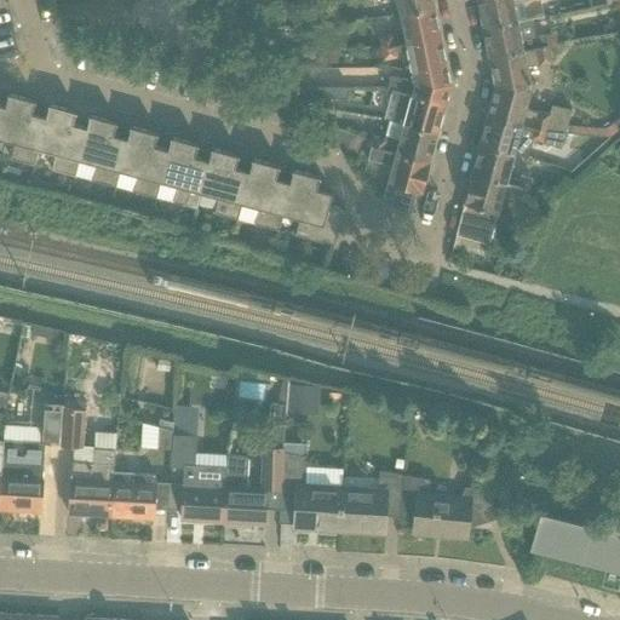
[(396,0),(400,15),(435,7),(432,0),(371,0),(372,0),(396,0)]
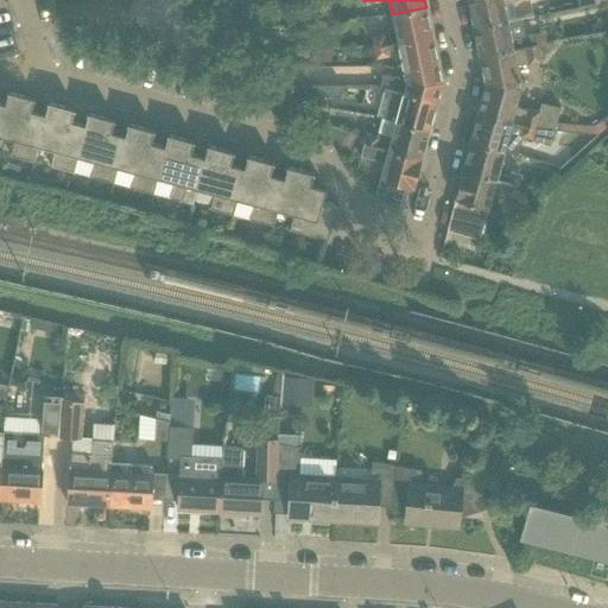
[(468,0),(474,27),(508,20),(521,18),(532,16),(529,0),(468,0)]
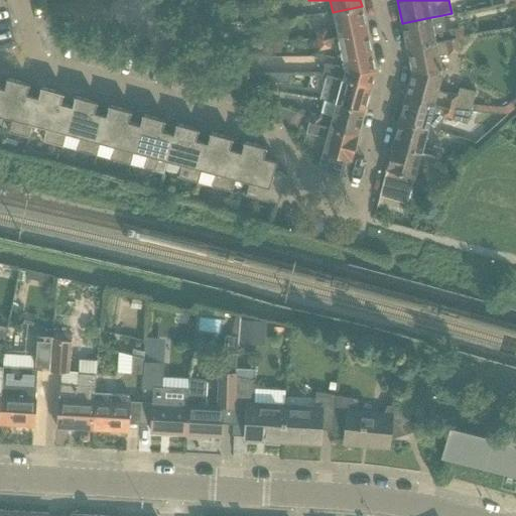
[(316,30),(318,41),(367,31),(362,6),(333,12),(337,31),(328,33),(327,28),(316,30)]
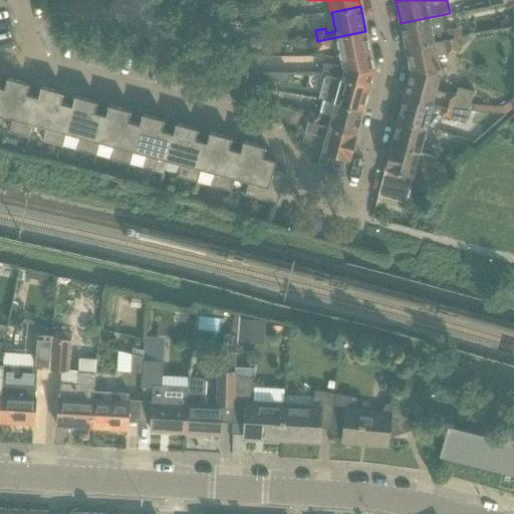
[(430,17),(401,23),(406,47),(454,37),(452,28),(444,30),(441,15),(430,17)]
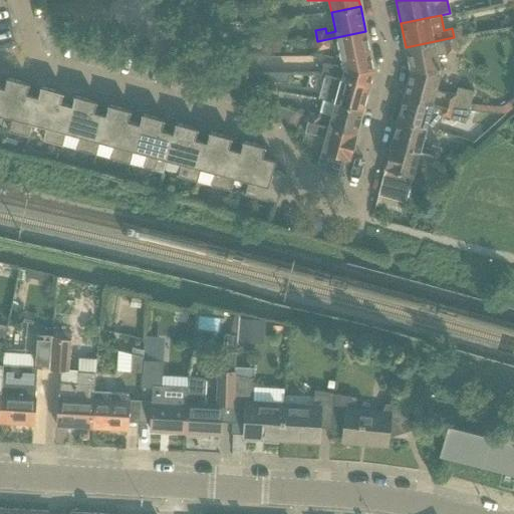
[(223,24),(210,25),(221,37),(226,36),(225,23),(223,24)]
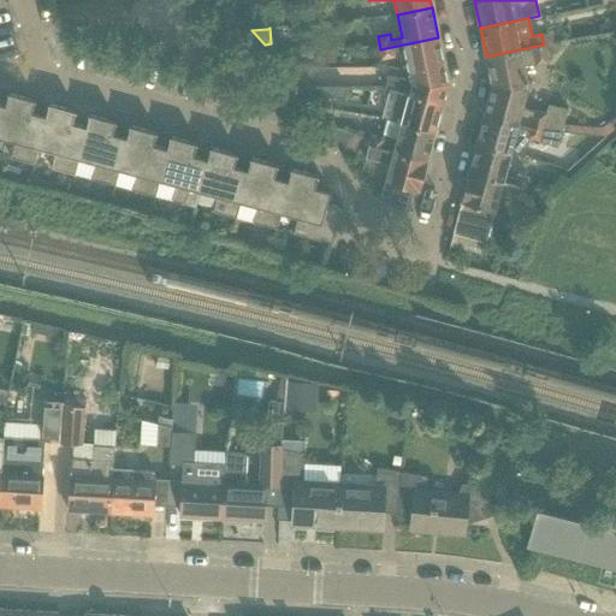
[(404,49),(409,73),(444,66),(438,37),(380,49),(381,59),(395,57),(394,52),(404,49)]
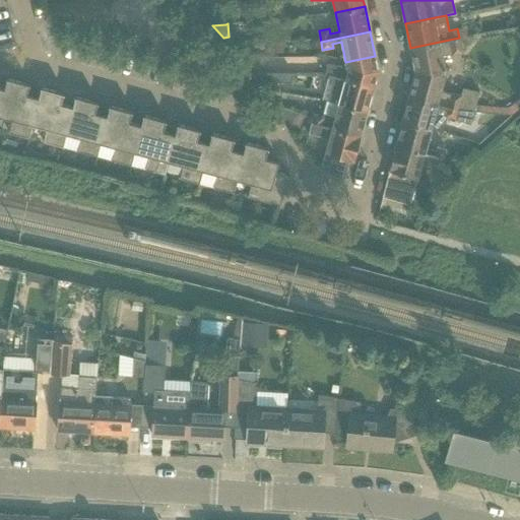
[(459,38),(410,48),(415,73),(440,68),(441,72),(446,74),(442,56),(443,56),(452,54),(462,52),(459,38)]
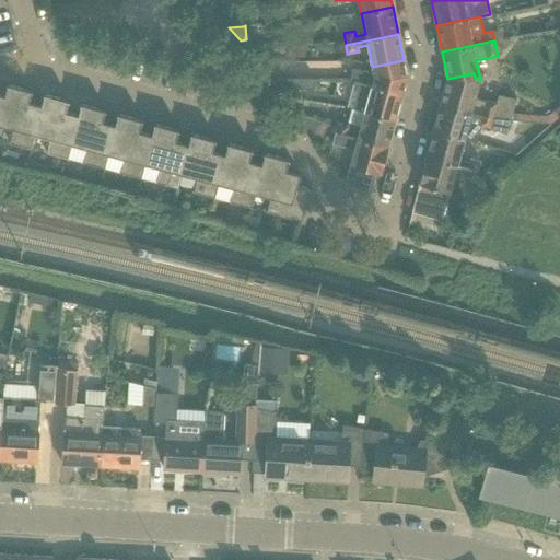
[(304,44),(291,44),(291,57),(304,57),(304,44)]
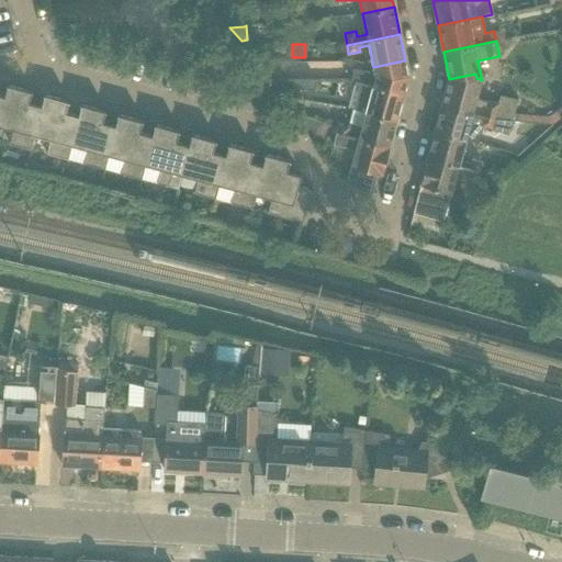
[(352,79),(357,80),(404,93),(408,76),(405,60),(373,67),(375,74),(356,68),(352,79)]
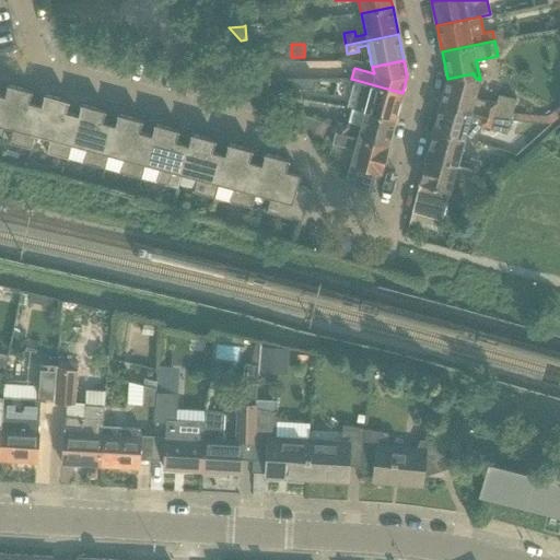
[(447,79),(440,105),(493,119),(511,120),(516,101),(498,95),(496,103),(486,100),(485,102),(475,100),(480,80),(475,78),(474,73),(447,79)]
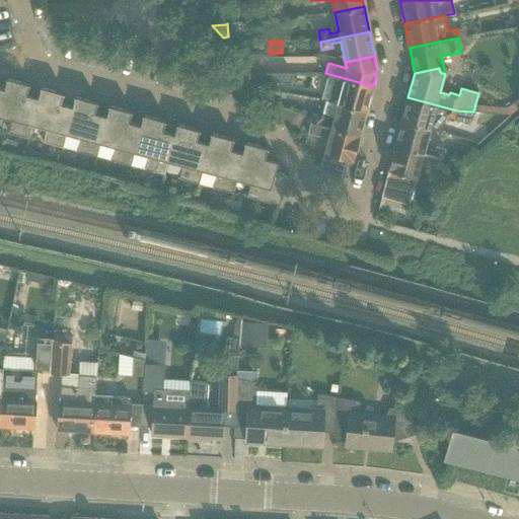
[(250,78),(247,80),(253,87),(278,91),(280,82),(281,73),(255,73),(250,78)]
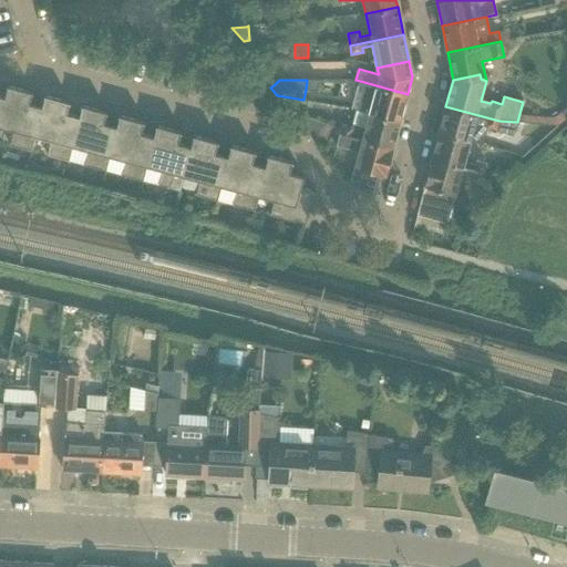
[(353,103),(352,110),(368,113),(368,112),(401,121),(408,94),(360,81),(353,103)]
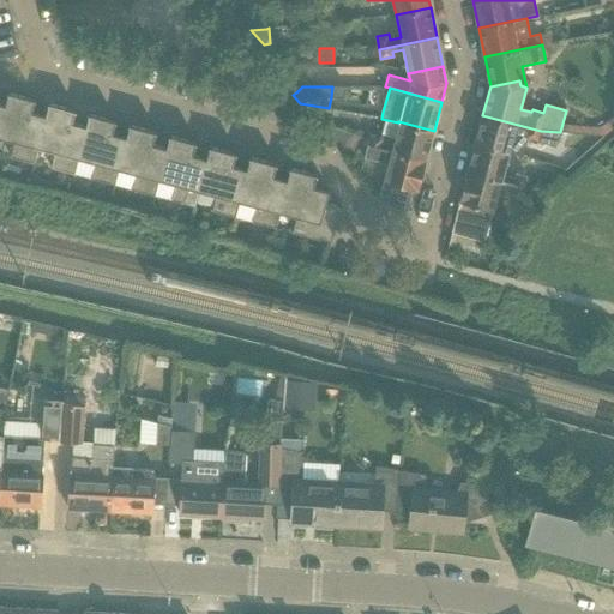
[(6,104),(0,126),(0,137),(16,142),(11,157),(34,163),(37,148),(46,115),(31,112),(35,98),(34,98),(34,100),(10,92),(6,104)]
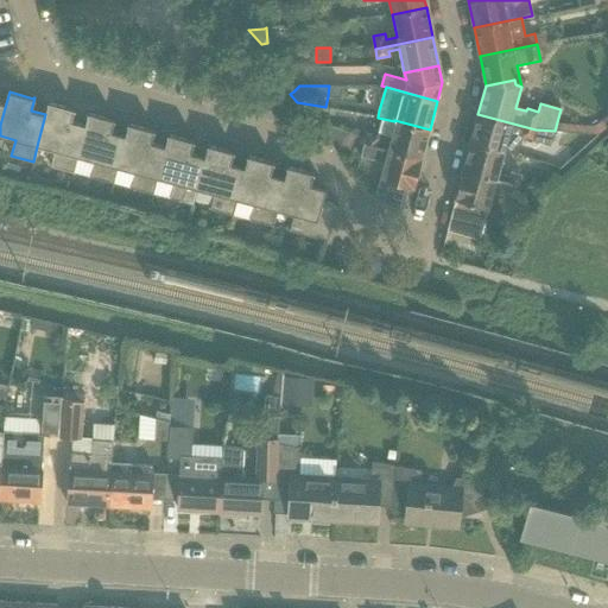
[(45,114),(37,146),(38,146),(55,151),(51,166),(73,172),(77,157),(86,125),(84,125),(71,121),(75,108),(74,108),(73,108),(49,102),(45,114)]
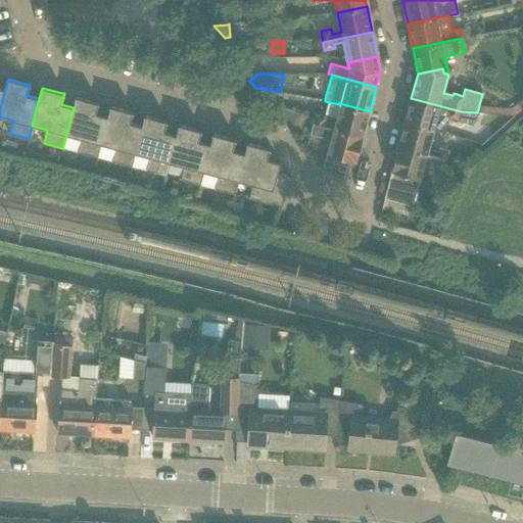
[(74,107),(66,135),(67,135),(82,139),(78,152),(97,157),(101,144),(108,116),(107,116),(95,113),(98,102),(97,102),(77,97),(74,107)]
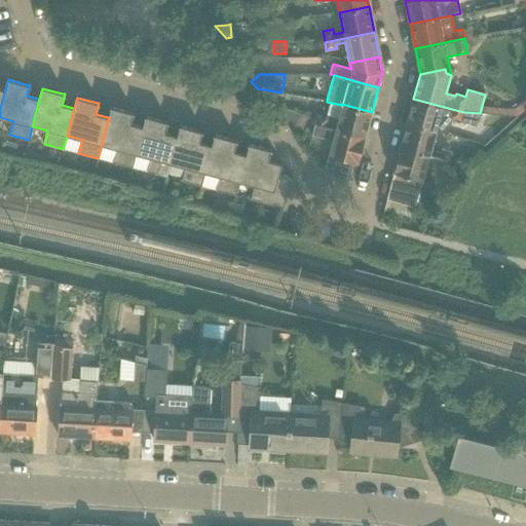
[(413,99),(407,122),(436,130),(447,134),(451,118),(461,120),(460,122),(476,126),(480,113),(463,112),(413,99)]
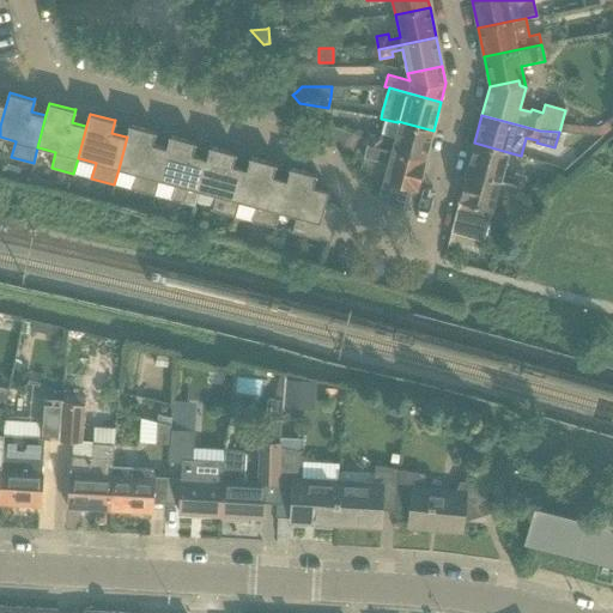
[(370,145),(368,145),(425,161),(434,131),(398,121),(398,125),(392,123),(388,134),(394,137),(392,144),(382,141),(383,137),(372,134),(370,145)]
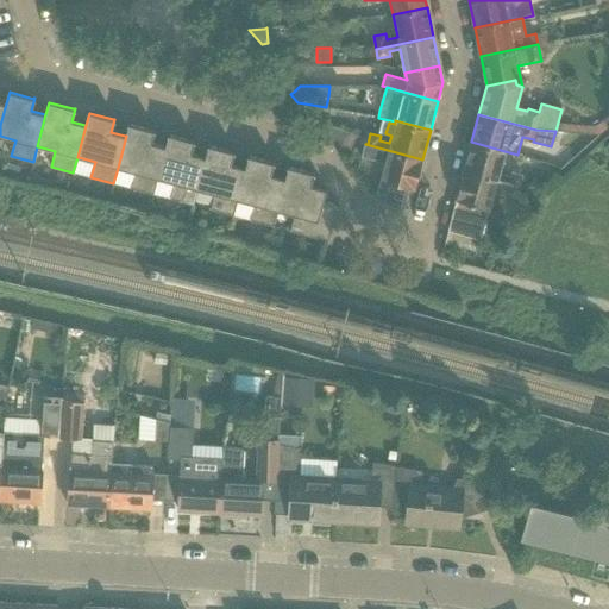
[(126,136),(118,168),(135,173),(131,188),(154,194),(157,179),(165,146),(151,143),(155,130),(154,130),(129,124),(126,136)]
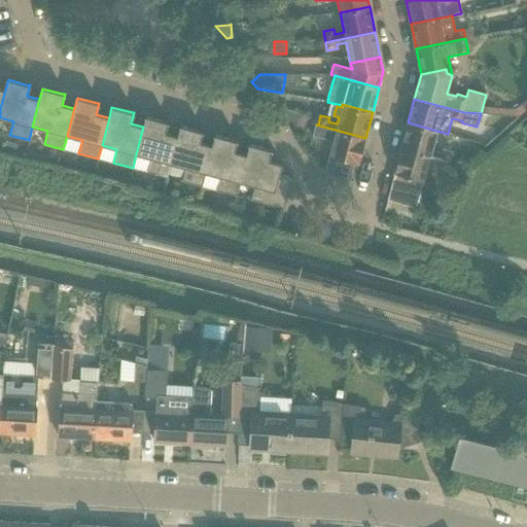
[(277,110),(275,110),(286,125),(292,132),(292,131),(301,114),(284,108),(277,110)]
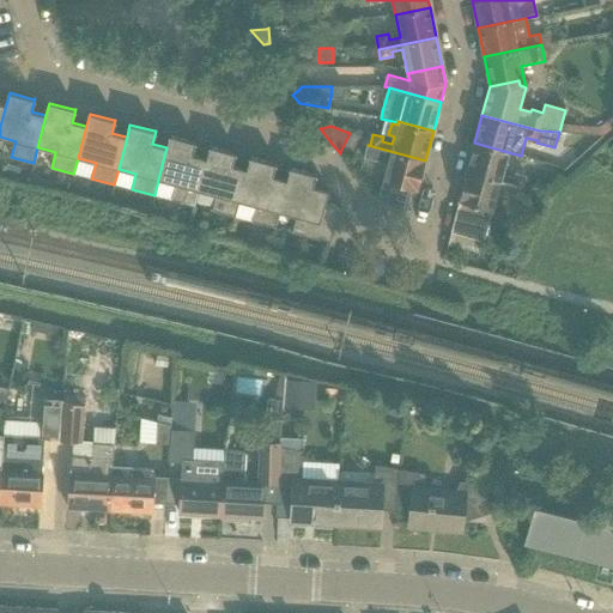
[(167,147),(158,180),(159,180),(176,184),(171,200),(194,206),(199,190),(207,158),(206,158),(193,155),(196,141),(194,141),(170,135),(167,147)]
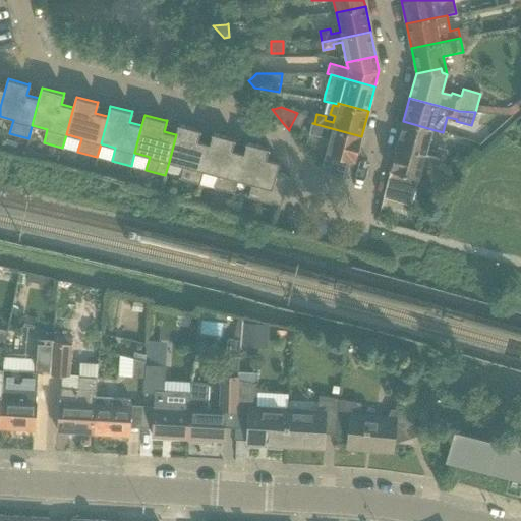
[(403,121),(397,146),(446,159),(448,151),(438,148),(437,151),(427,148),(426,148),(431,129),(403,121)]
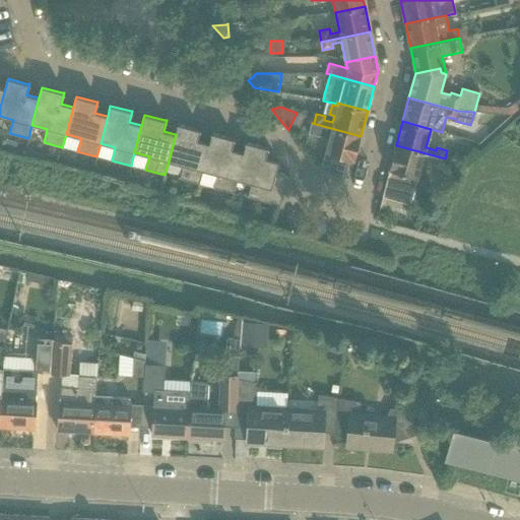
[(312,123),(311,122),(309,133),(329,138),(320,173),(344,179),(349,159),(353,160),(361,136),(312,123)]
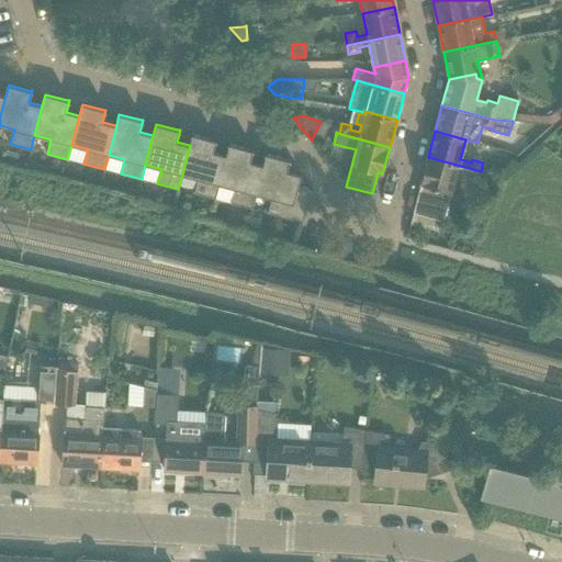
[(190,145),(182,175),(198,179),(194,193),(215,199),(218,184),(226,155),(213,152),(216,139),(215,139),(215,141),(192,134),(190,145)]
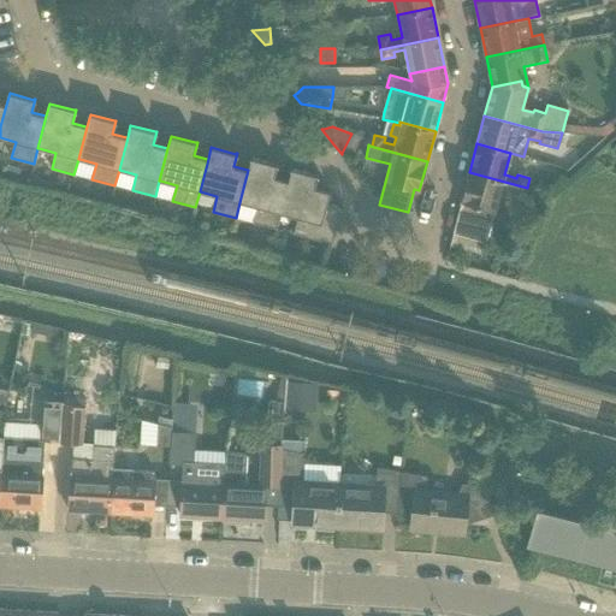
[(248,170),(240,202),(241,202),(258,207),(253,223),(276,229),(280,213),(289,181),(288,181),(274,177),(278,164),(277,164),(276,165),(252,158),(248,170)]
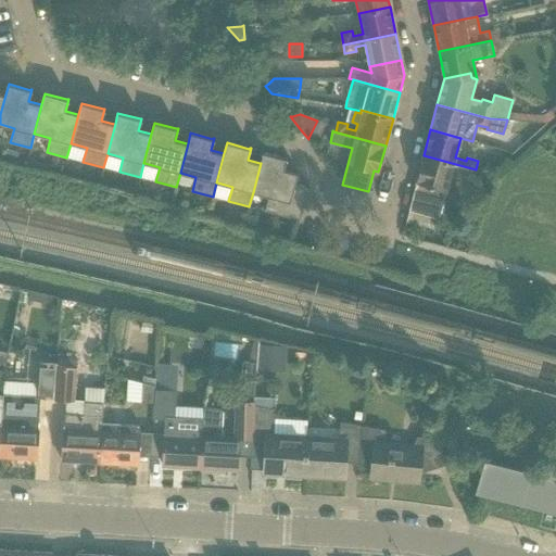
[(264,152),(249,206),(250,206),(253,192),(269,197),(265,211),(300,219),(308,188),(295,184),(298,173),(283,169),(287,158),(286,158),(264,152)]
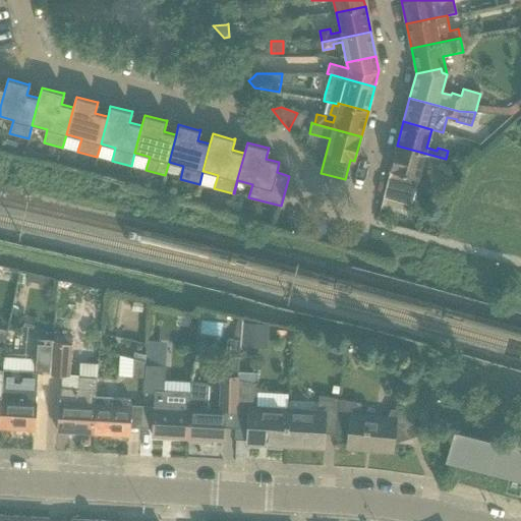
[(390,171),(383,197),(409,205),(411,205),(423,160),(433,162),(432,166),(443,169),(446,159),(397,146),(395,151),(390,171)]
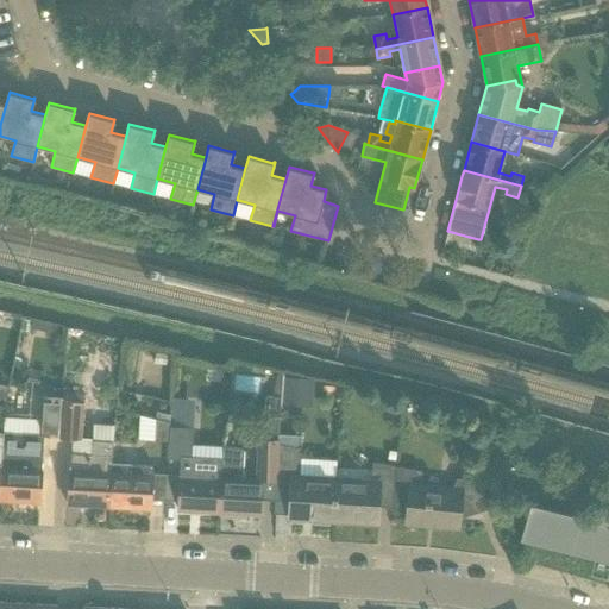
[(284,378),(282,399),(311,401),(313,381),(284,378)]
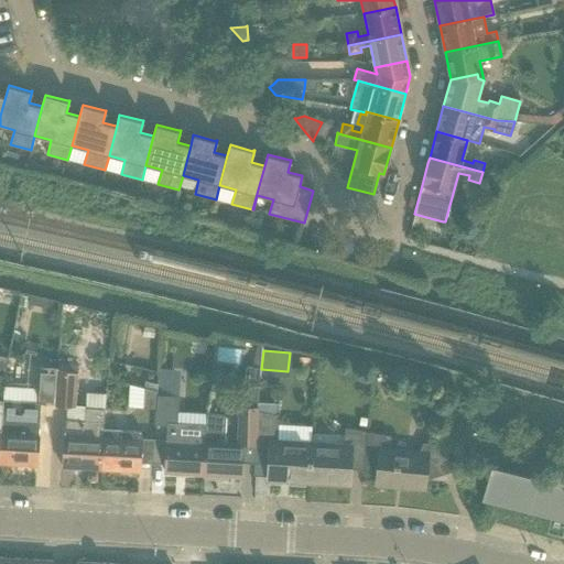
[(39,402),(52,403),(54,368),(39,367),(38,402),(39,402)]
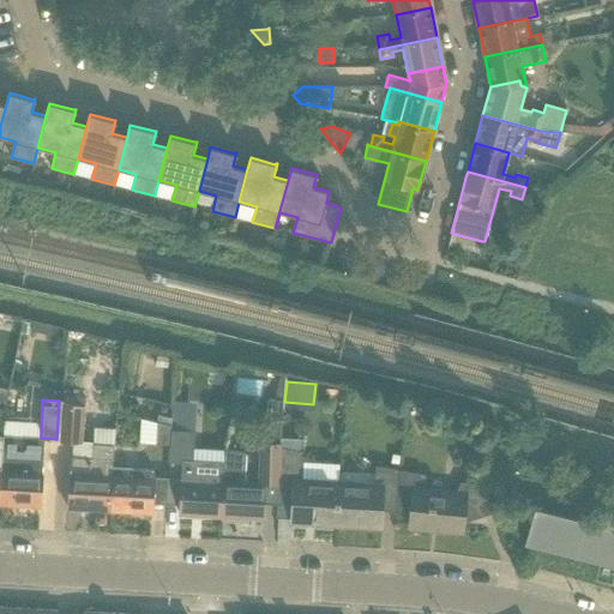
[(268,401),(265,420),(281,421),(282,402),(269,399),(268,401)]
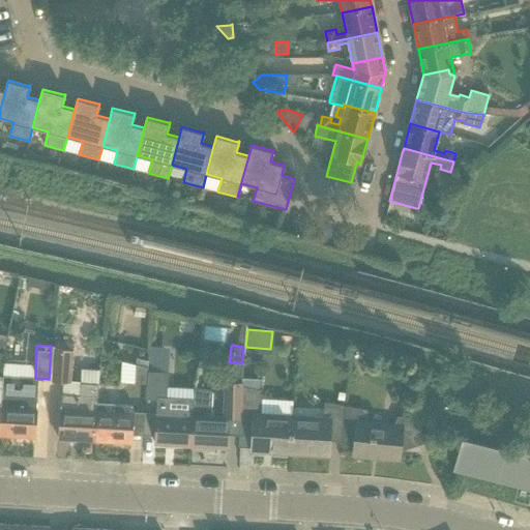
[(51,346),(49,379),(64,380),(65,372),(71,363),(72,351),(54,346),(51,346)]
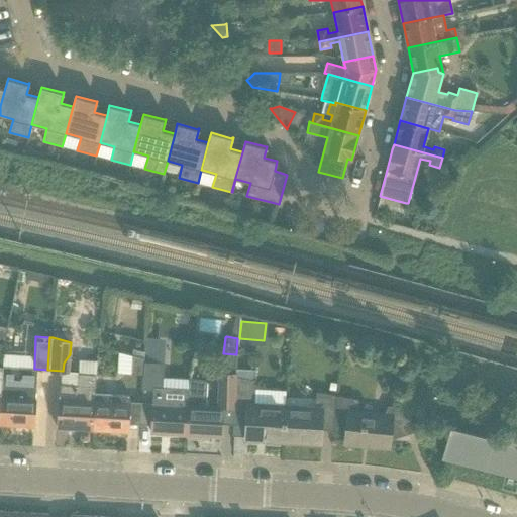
[(143,363),(164,364),(165,341),(145,340),(143,363)]
